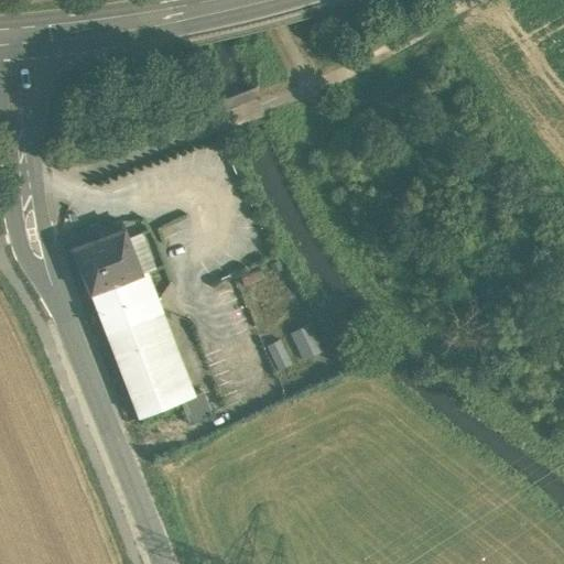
[(123,230),(73,251),(90,295),(91,295),(99,314),(142,297),(134,279),(141,275),(123,230)]
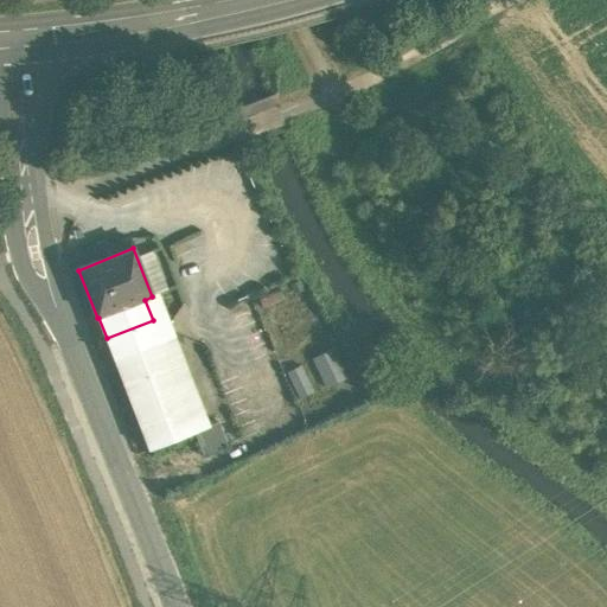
[(153,320),(107,338),(149,451),(195,433),(196,433),(196,432),(153,320)]
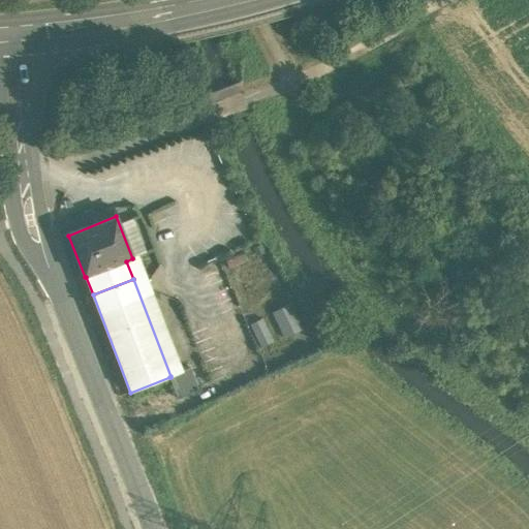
[(301,329),(289,305),(271,314),(282,338),(301,329)]
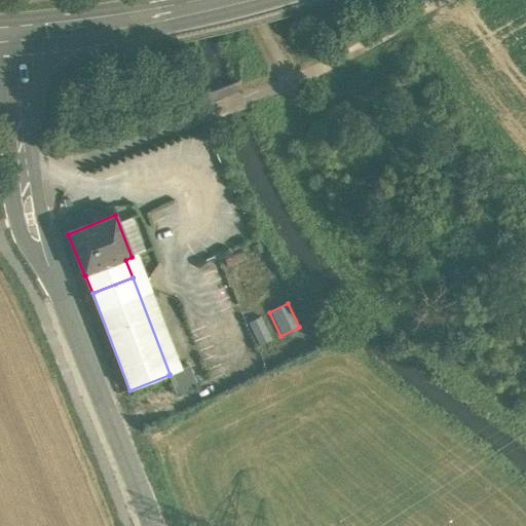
[(270,341),(259,317),(248,323),(259,346),(270,341)]
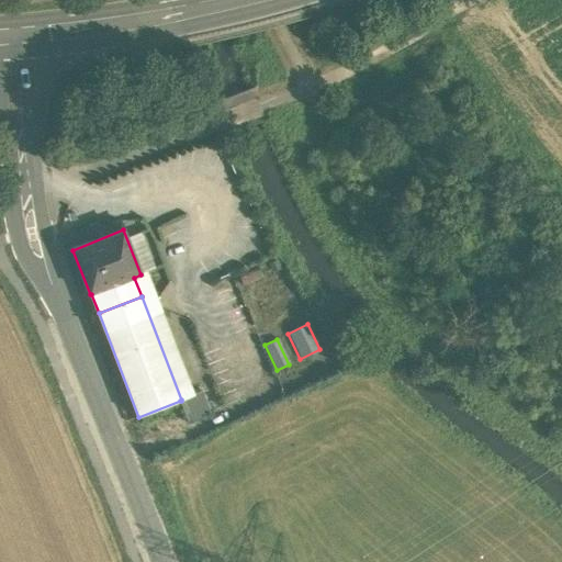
[(202,392),(181,400),(181,401),(180,401),(188,420),(210,413),(202,392)]
